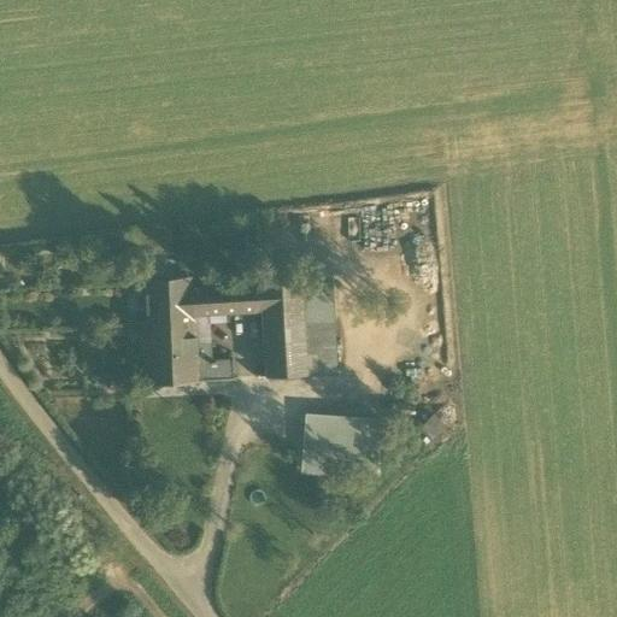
[(306,375),(303,322),(300,282),(259,285),(259,275),(240,276),(240,285),(193,288),(194,315),(260,311),(260,310),(264,310),(268,376),(306,375)]
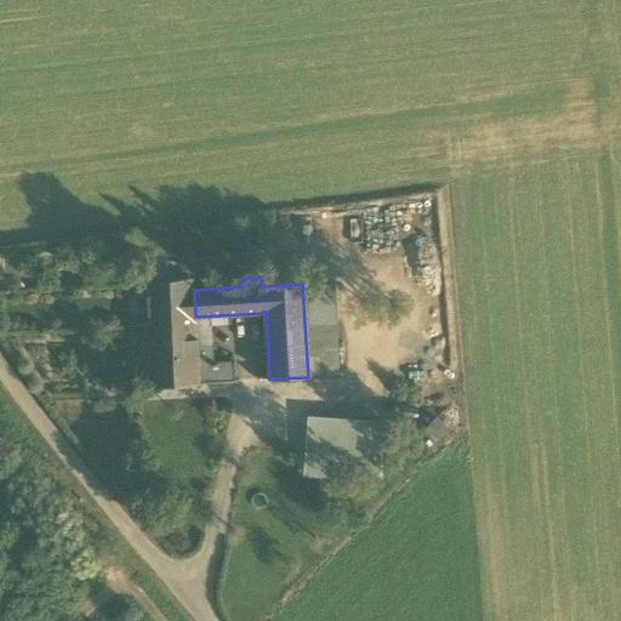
[(148,285),(149,324),(197,322),(195,317),(194,290),(193,283),(148,285)]
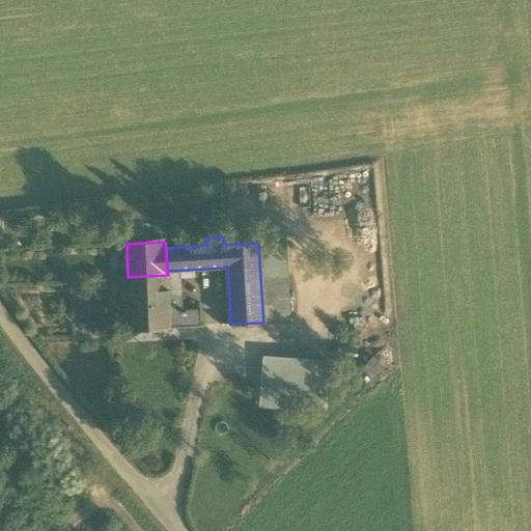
[(286,242),(258,243),(260,277),(287,276),(286,242)]
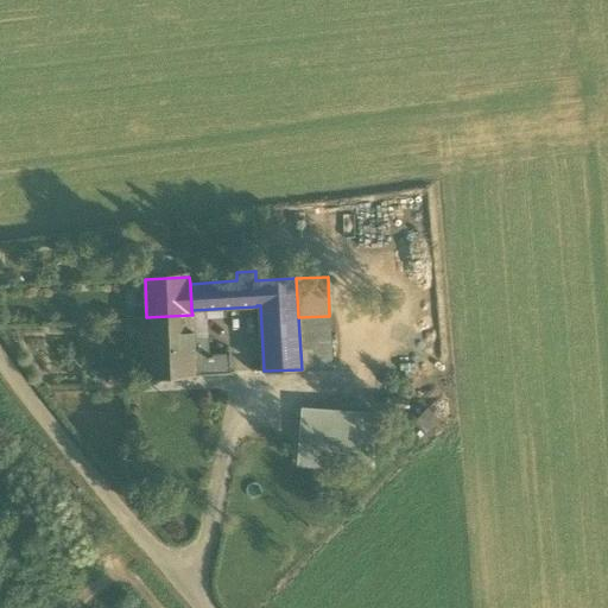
[(194,339),(192,315),(146,317),(141,318),(145,379),(230,373),(229,354),(207,355),(207,339),(194,339)]
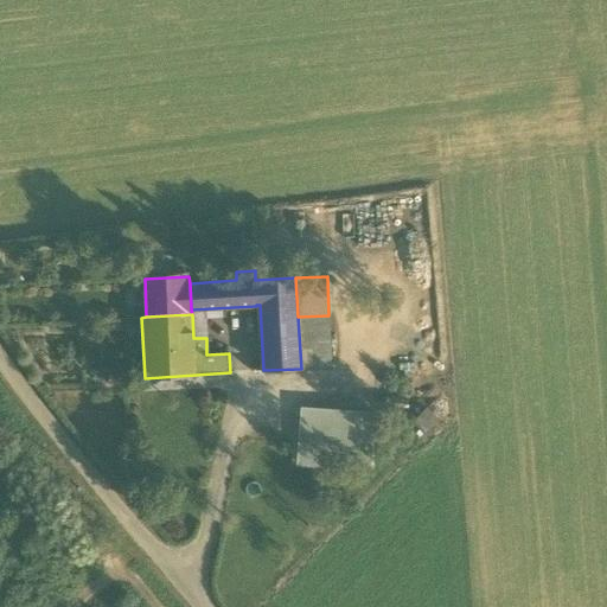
[(298,317),(301,369),(331,366),(328,315),(298,317)]
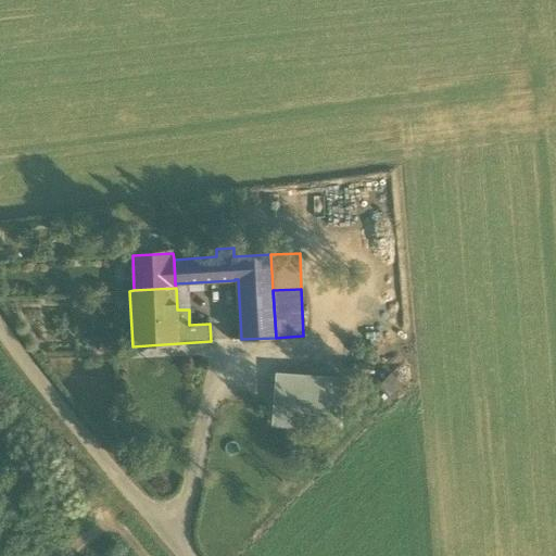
[(380,386),(390,395),(401,383),(392,374),(380,386)]
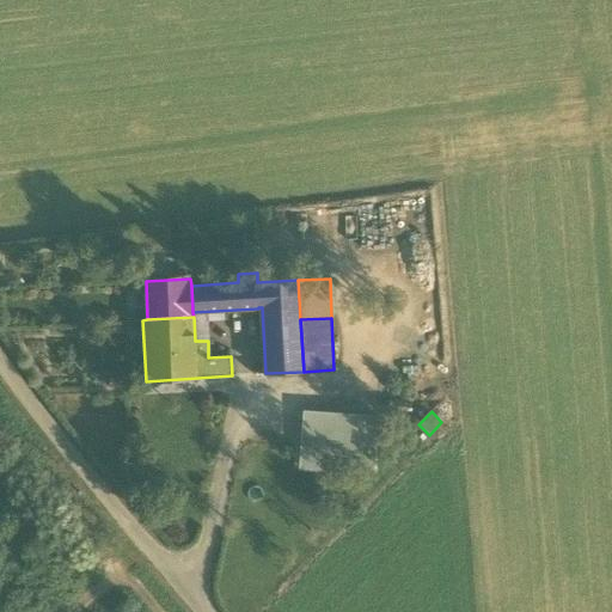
[(301,469),(372,473),(377,418),(305,414),(301,469)]
